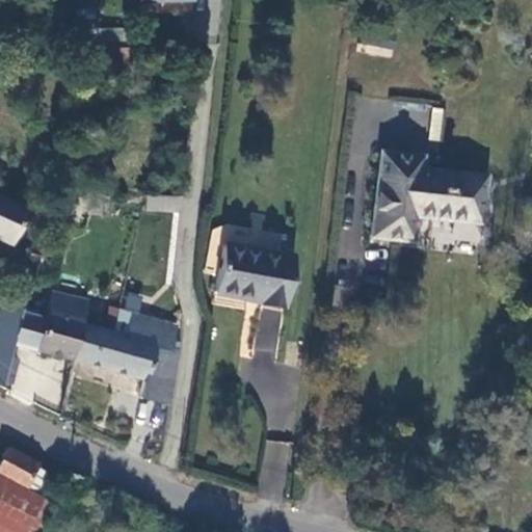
[(74,0),(77,15),(98,14),(97,0),(74,0)]
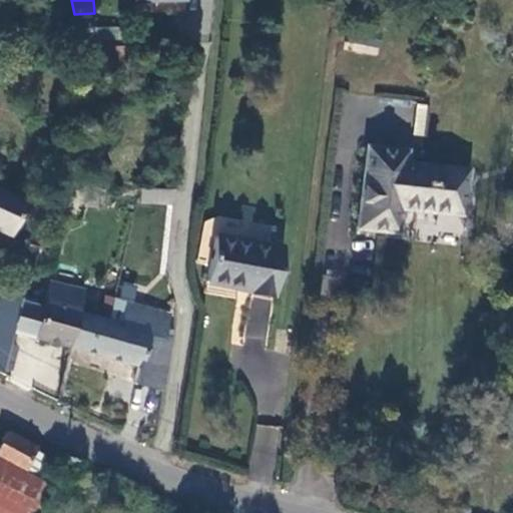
[(96,47),(94,13),(74,14),(76,27),(76,48),(79,47),(96,47)]
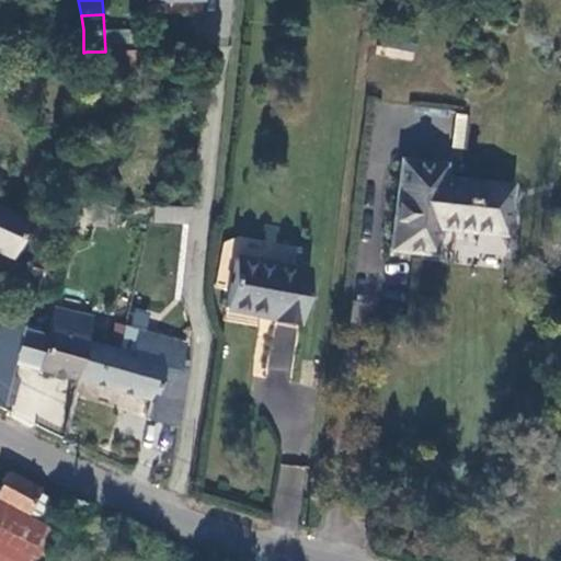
[(142,75),(144,49),(105,52),(87,52),(86,77),(142,75)]
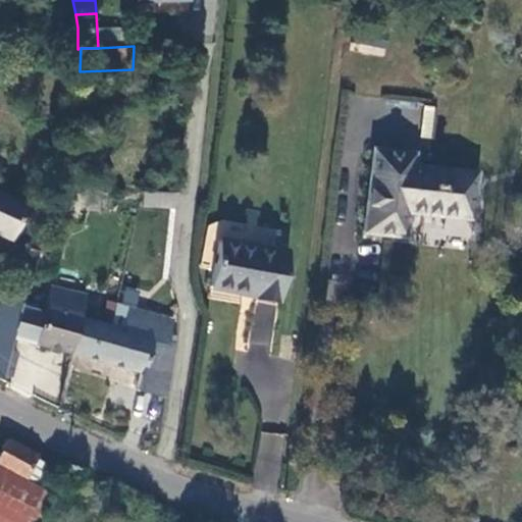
[(432,138),(435,106),(423,105),(420,137),(432,138)]
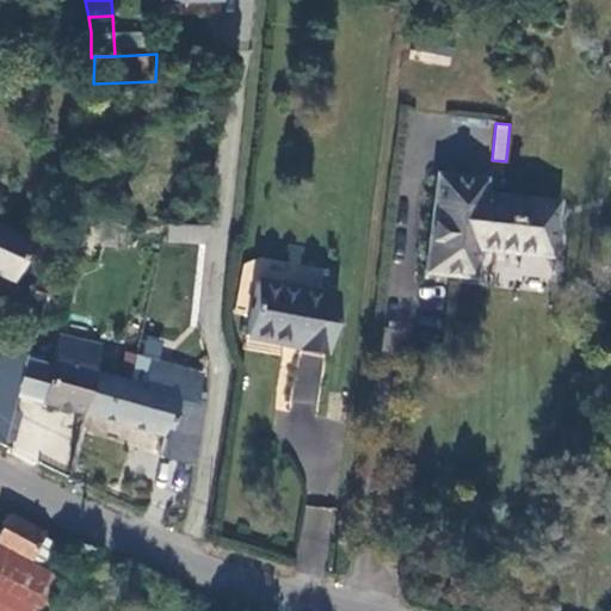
[(475,253),(548,263),(555,204),(482,195),(483,185),(437,180),(424,275),(473,281),(475,253)]
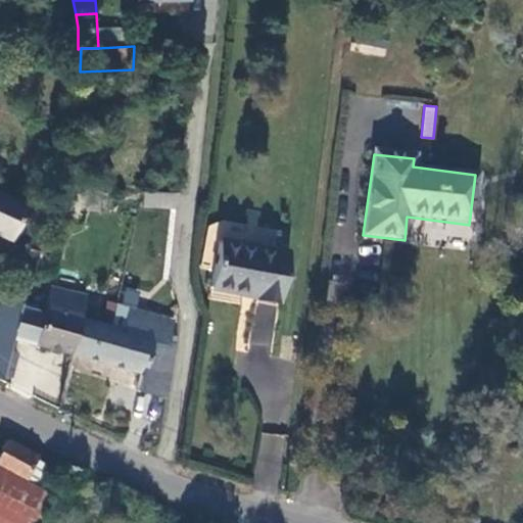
[(19,197),(0,188),(0,229),(5,232),(19,197)]
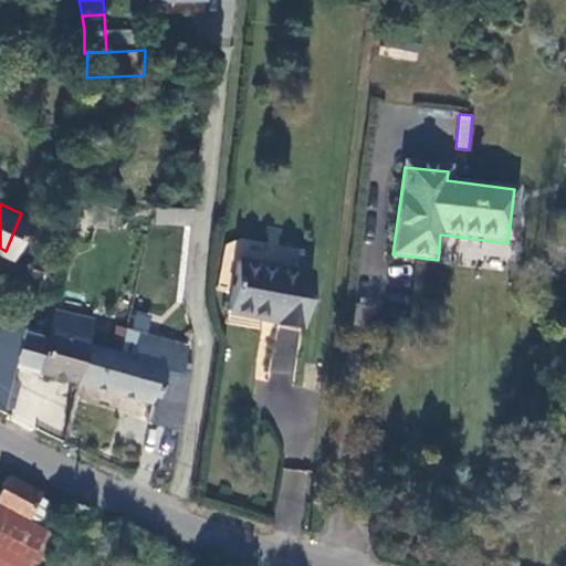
[(310,275),(237,263),(228,311),(301,322),(310,275)]
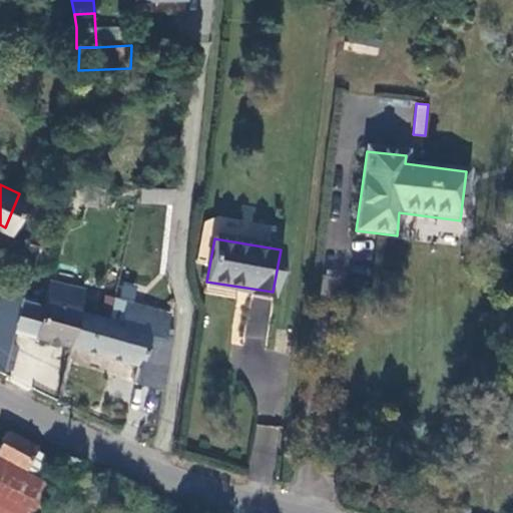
[(150,293),(153,280),(122,274),(118,285),(150,293)]
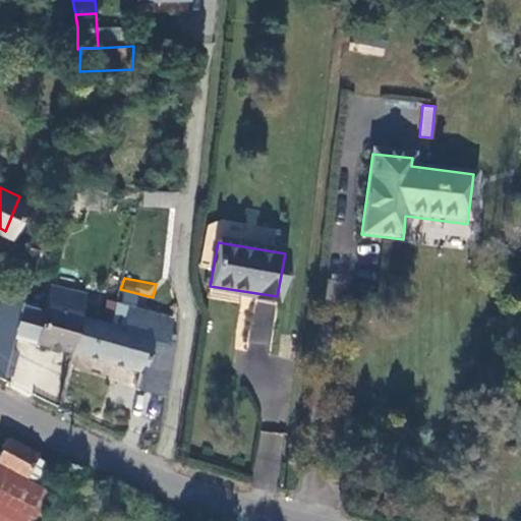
[(16,336),(73,352),(88,321),(96,296),(54,283),(43,310),(3,299),(0,307),(0,373),(2,374),(16,336)]
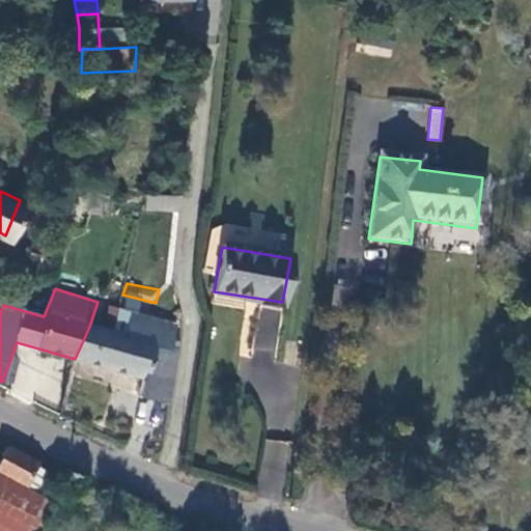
[(142,315),(129,312),(120,336),(135,340),(142,315)]
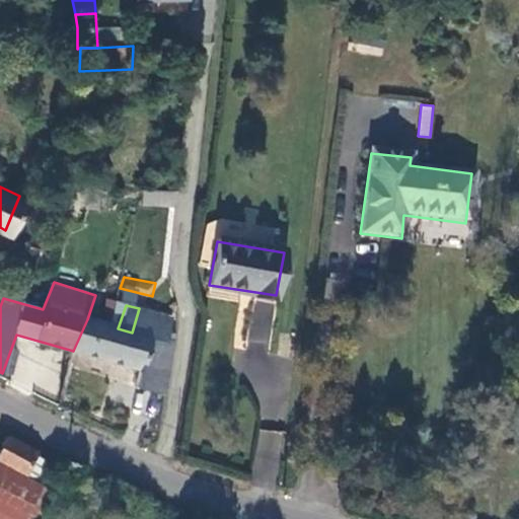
[(132,332),(118,328),(87,319),(73,351),(140,371),(162,316),(139,308),(132,332)]
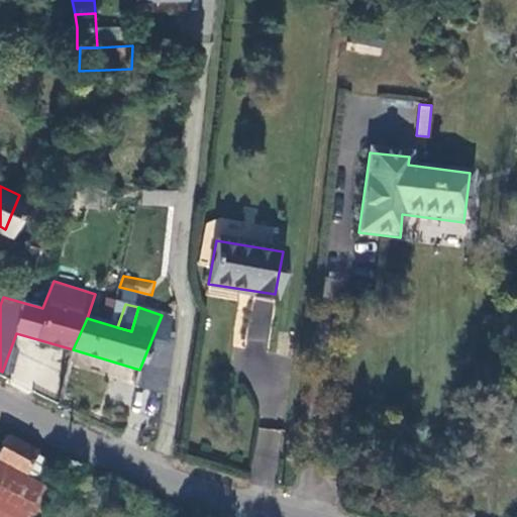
[(134,388),(163,396),(177,344),(180,321),(162,315),(139,370),(134,388)]
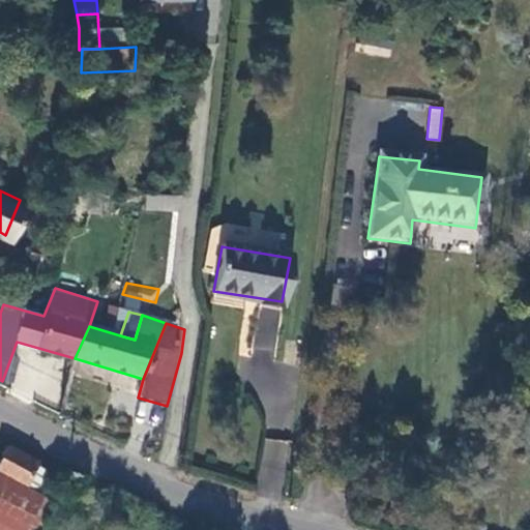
[(284,498),(288,440),(261,438),(257,496),(284,498)]
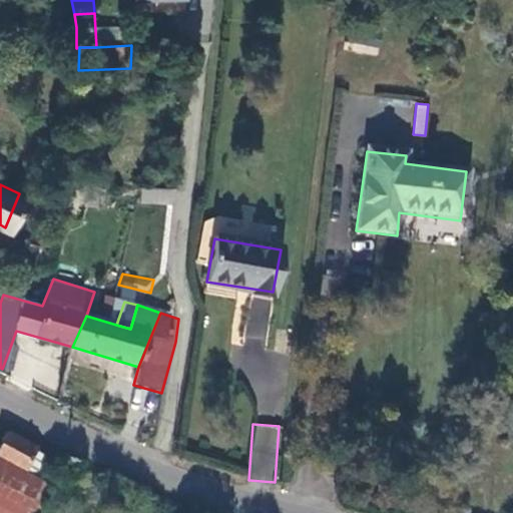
[(38,471),(46,456),(4,433),(0,441),(0,461),(25,475),(29,467),(38,471)]
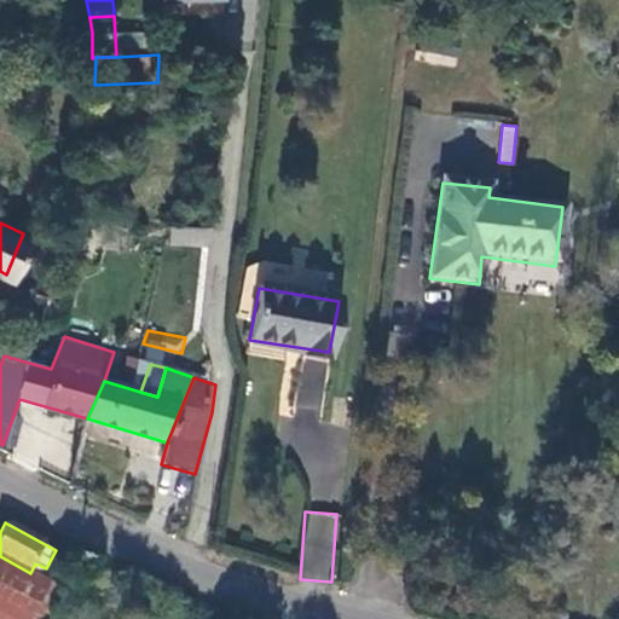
[(27,618),(45,582),(30,573),(0,556),(0,618),(27,618)]
